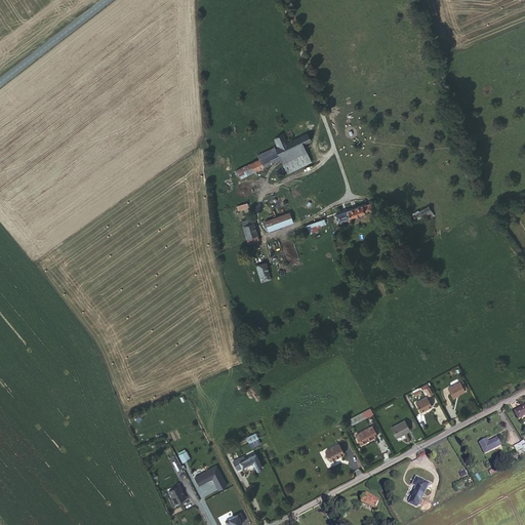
[(282,153),(306,142),(313,137),(310,129),(298,134),(290,137),(287,130),(278,134),(281,143),(278,145),(282,153)]
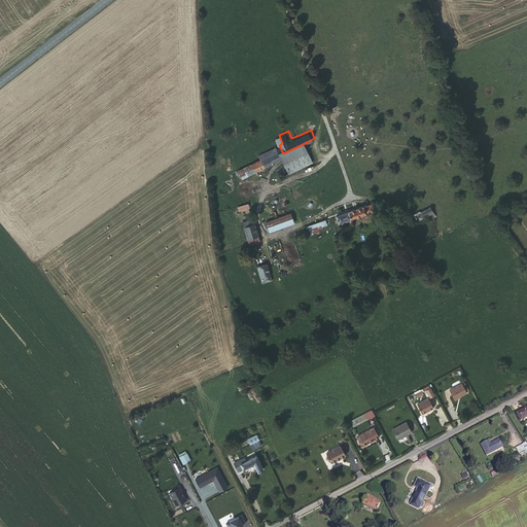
[(310,149),(307,142),(283,153),(286,161),(310,149)]
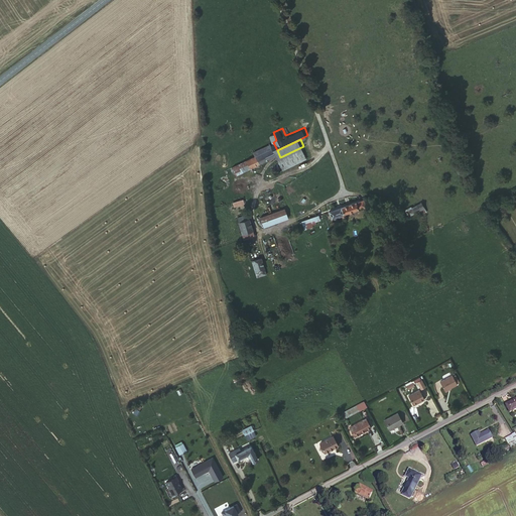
[(266,155),(277,150),(273,142),(263,147),(266,155)]
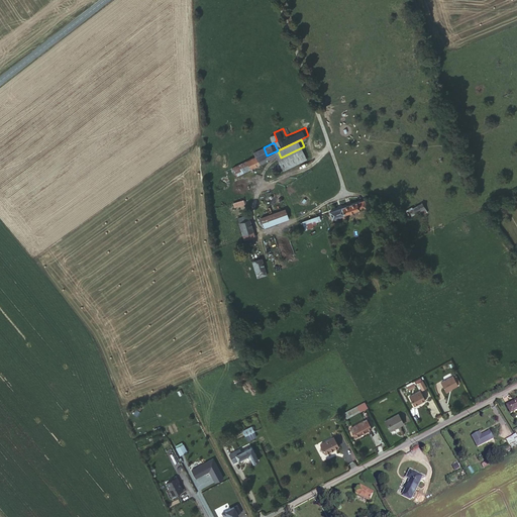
[(307,154),(304,146),(281,158),(285,166),(307,154)]
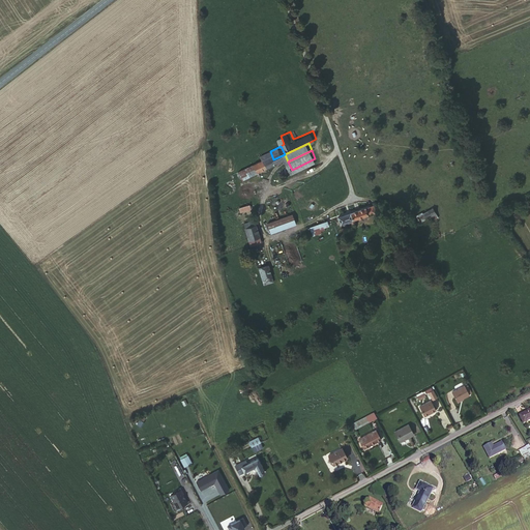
[(258,167),(273,159),(270,151),(263,154),(264,158),(256,163),(258,167)]
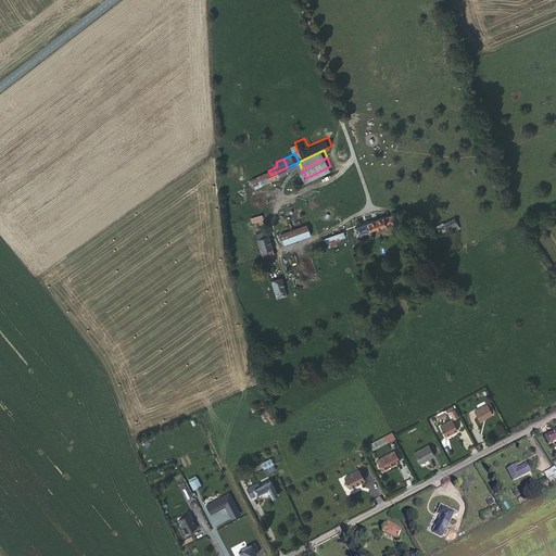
[(257,181),(270,175),(268,171),(255,177),(257,181)]
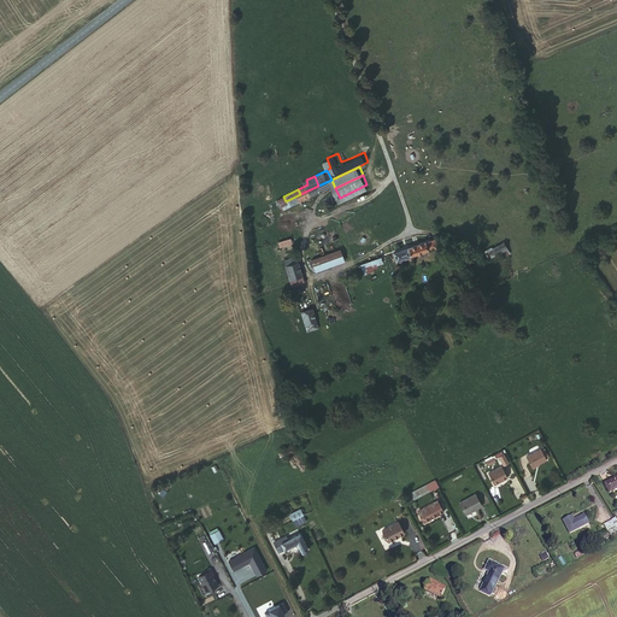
[(416,241),(407,245),(411,254),(413,259),(415,263),(422,259),(419,251),(440,242),(436,233),(416,241)]
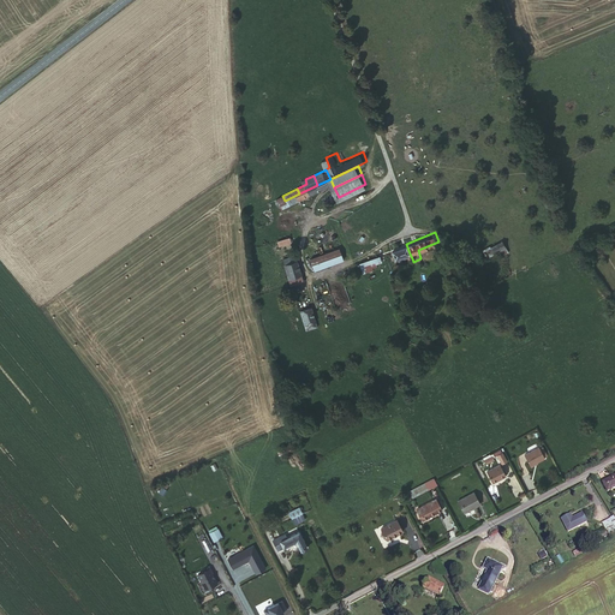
[(500,245),(505,243),(501,234),(489,240),(488,239),(482,242),(482,244),(479,245),(483,252),(500,245)]
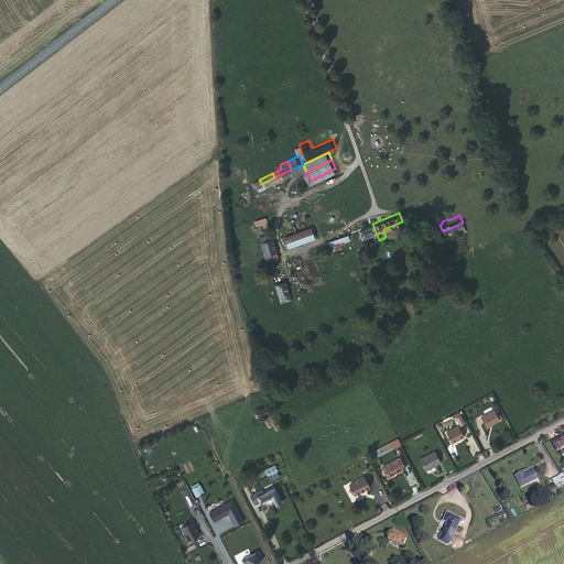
[(269,223),(267,216),(253,220),(256,226),(269,223)]
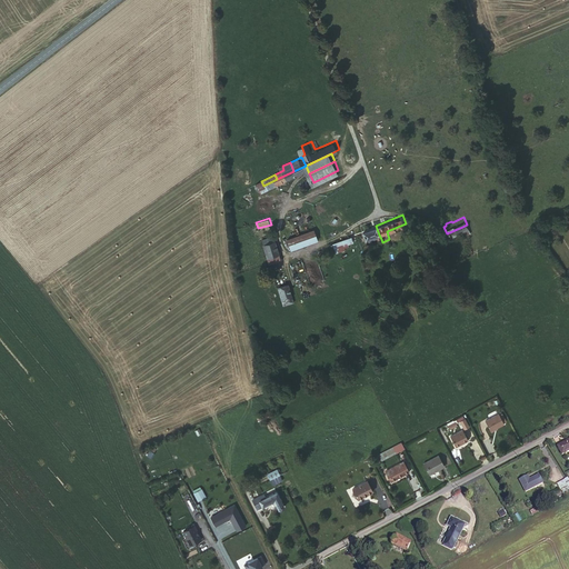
[(376,226),(362,231),(367,240),(370,239),(379,235),(376,226)]
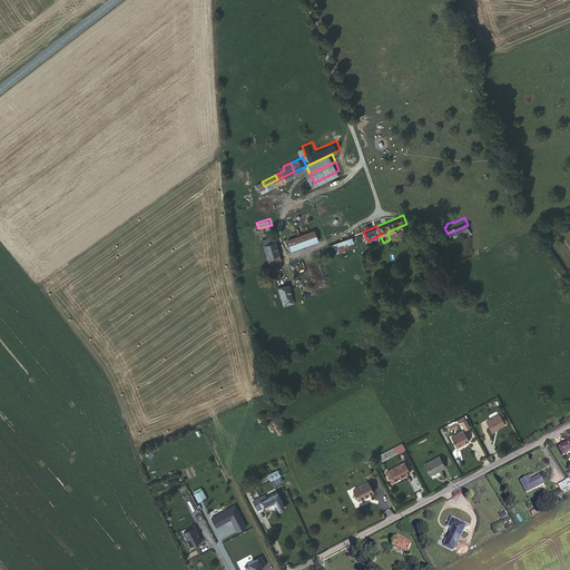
[(551,236),(560,231),(558,226),(548,231),(551,236)]
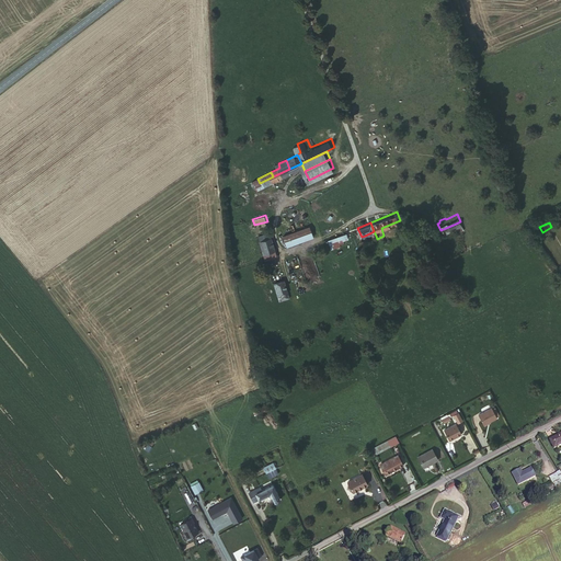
[(313,236),(309,226),(284,236),(287,245),(313,236)]
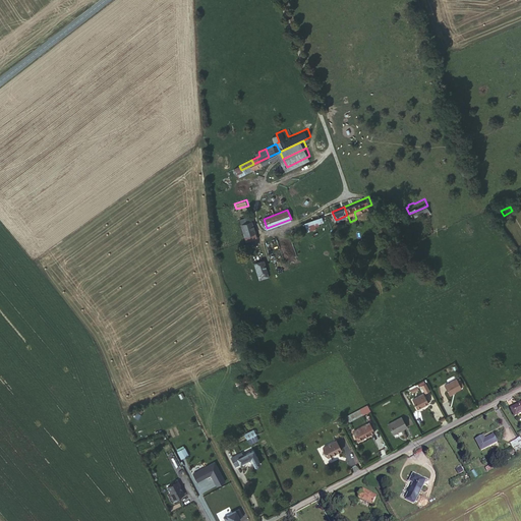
[(244,235),(255,232),(252,221),(251,221),(249,215),(239,219),(244,235)]
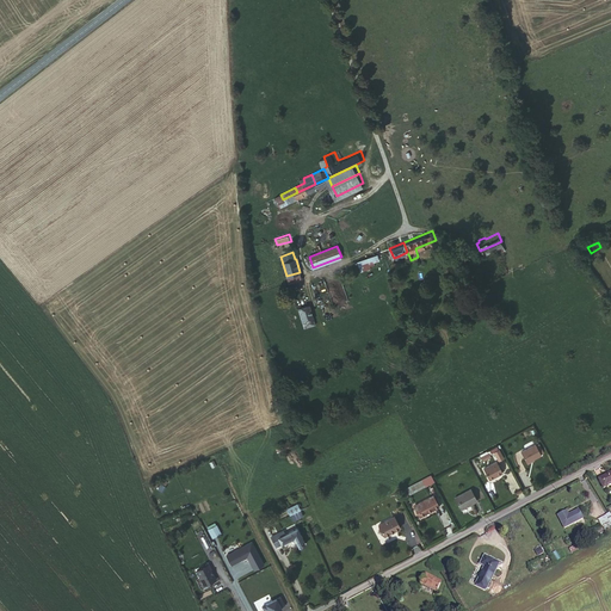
[(377,264),(375,260),(366,263),(363,264),(365,272),(372,270),(372,265),(377,264)]
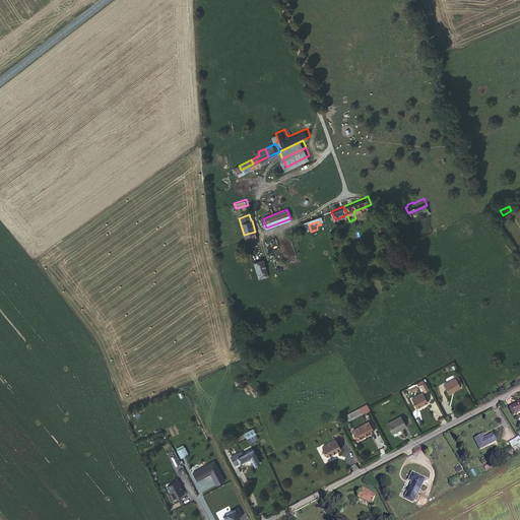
[(257,237),(255,232),(244,235),(246,241),(257,237)]
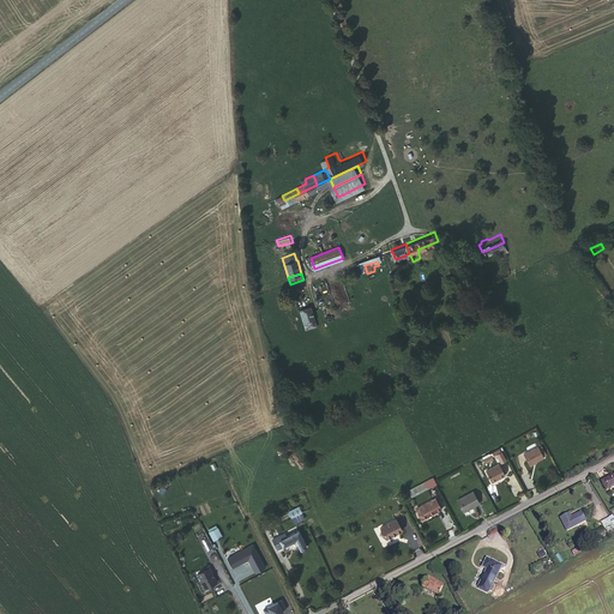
[(323,306),(330,305),(325,282),(317,284),(323,306)]
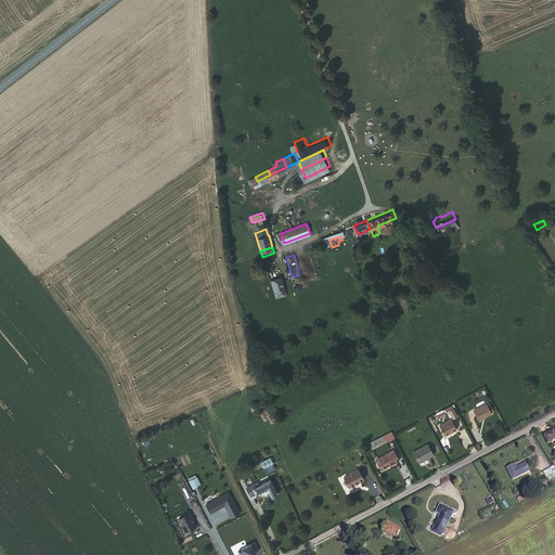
[(285,293),(281,276),(270,280),(274,296),(285,293)]
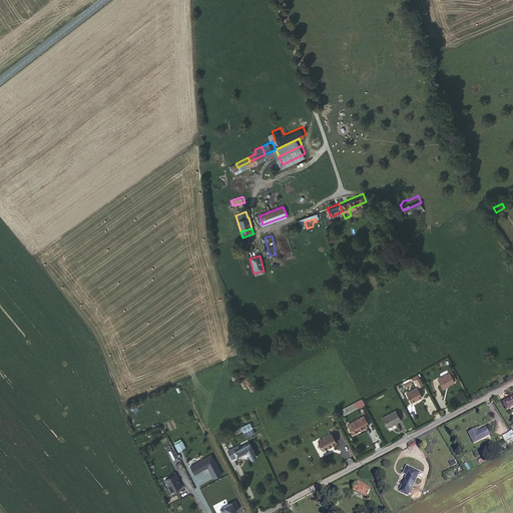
[(240,376),(238,371),(230,374),(232,380),(240,376)]
